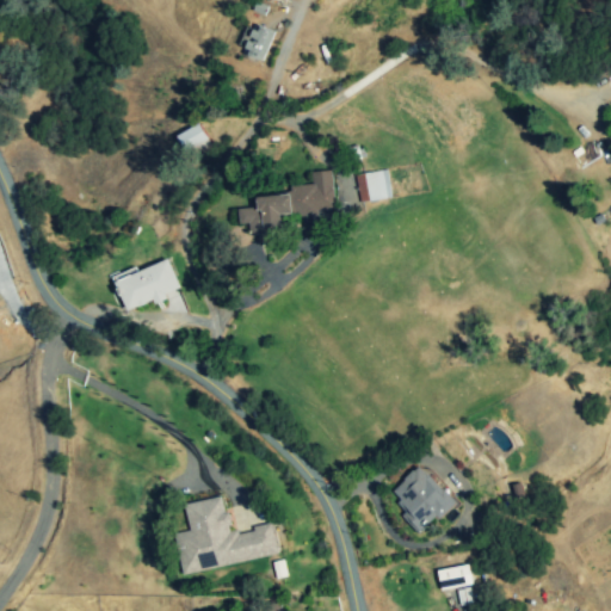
[(272,31),(258,26),(257,30),(246,26),(238,53),(264,60),(272,31)]
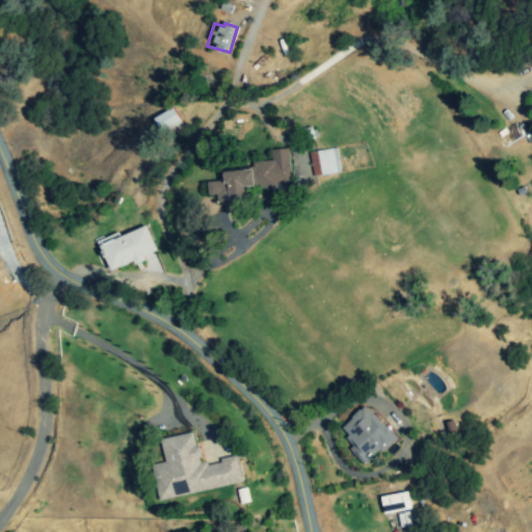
[(154,118),(164,136),(183,126),(173,107),(154,118)]
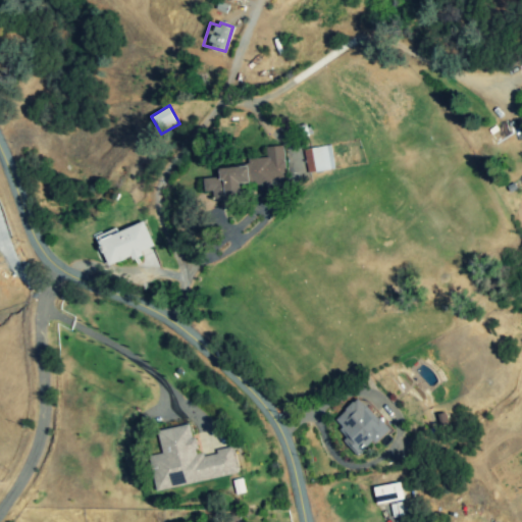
[(241,198),(240,185),(285,181),(283,146),(266,147),(266,158),(248,159),(248,166),(219,168),(219,177),(203,178),(204,192),(212,191),(213,199),(241,198)]
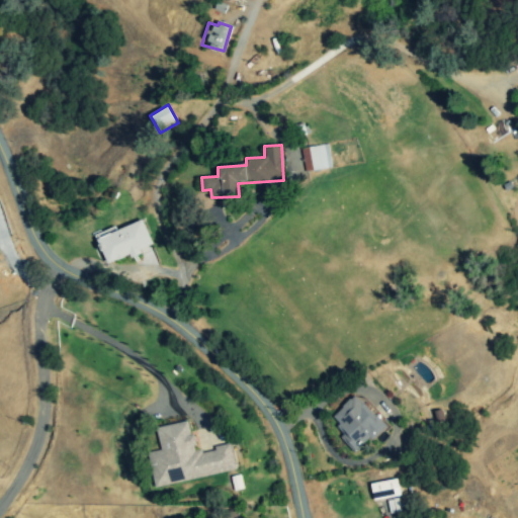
[(332,168),(329,145),(301,148),(305,171),(332,168)]
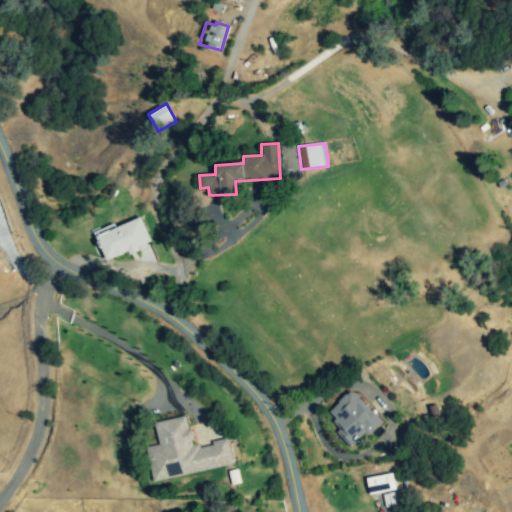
[(151,243),(141,218),(95,235),(105,261),(151,243)]
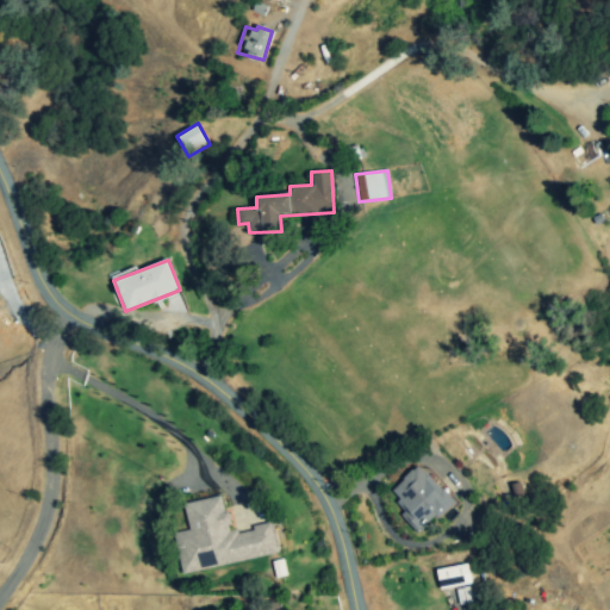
[(454,503),(421,464),(386,492),(419,533),(454,503)]
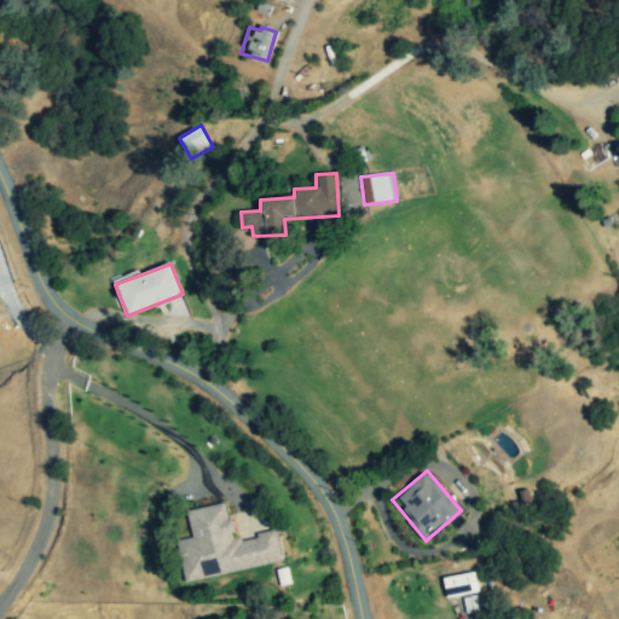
[(283,562),(277,531),(233,539),(226,503),(186,510),(192,538),(177,541),(184,582),(283,562)]
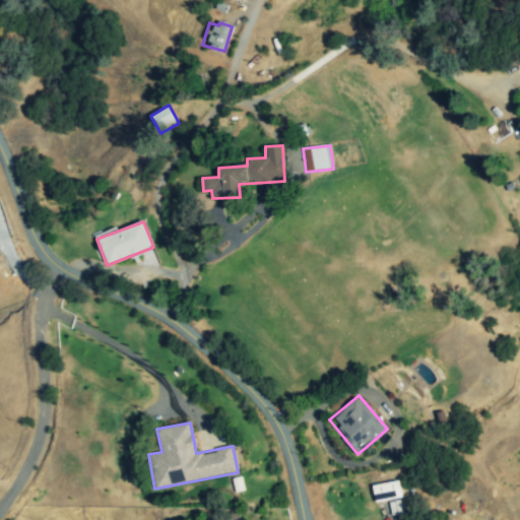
[(401,498),(398,480),(372,485),(375,503),(401,498)]
